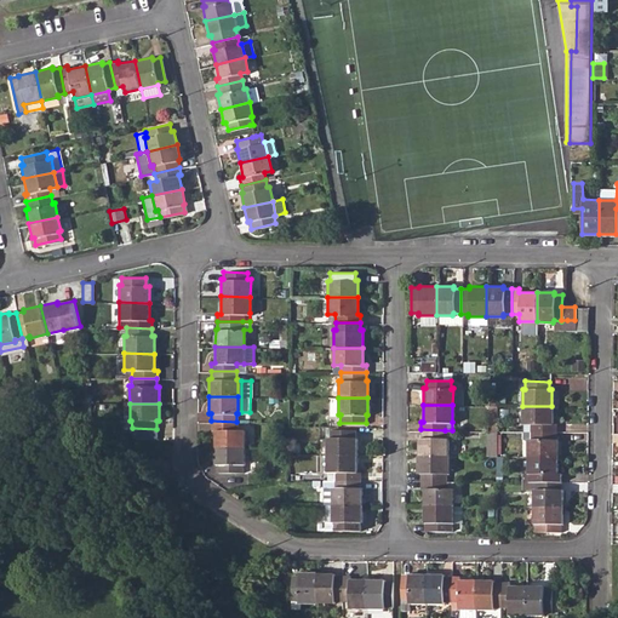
[(522,430),(555,430),(555,423),(551,423),(551,406),(522,406),(522,430)]
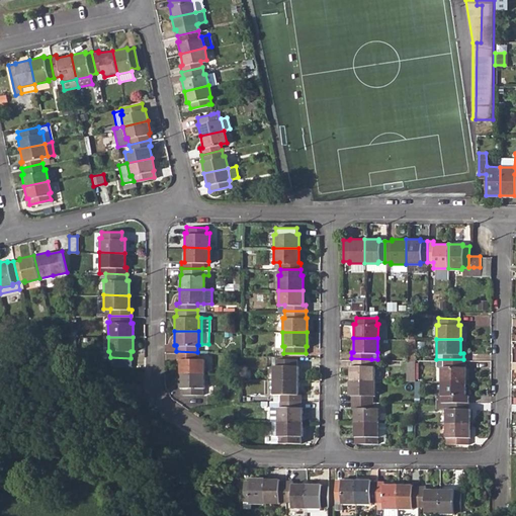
[(178,372),(203,372),(203,359),(197,358),(197,352),(176,351),(176,358),(179,359),(178,372)]
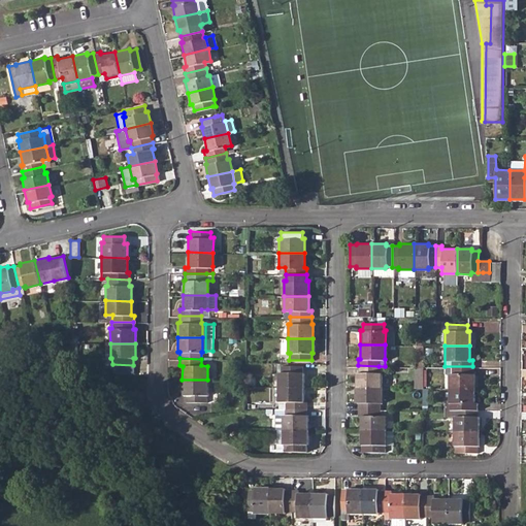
[(277,385),(303,386),(303,372),(301,372),(301,365),(280,365),(280,372),(277,372),(277,385)]
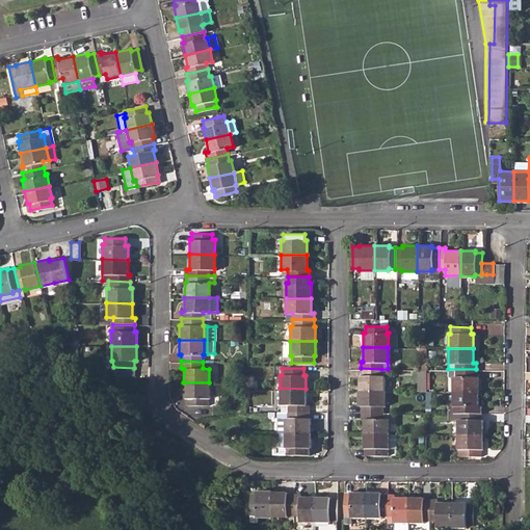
[(383,390),(383,375),(388,375),(388,369),(381,369),(361,368),(361,375),(359,375),(358,390),(383,390)]
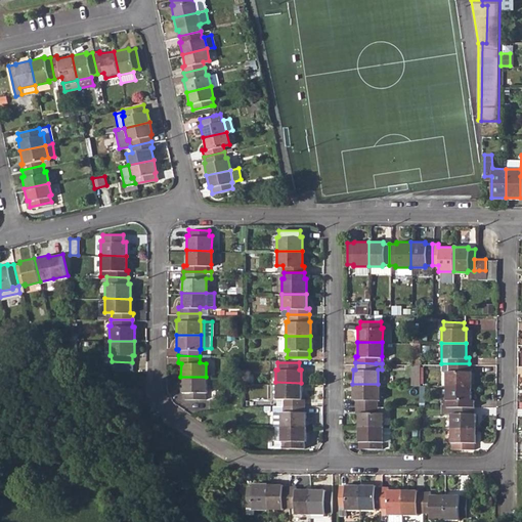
[(445,385),(470,385),(470,371),(469,371),(469,363),(441,363),(441,371),(445,371),(445,385)]
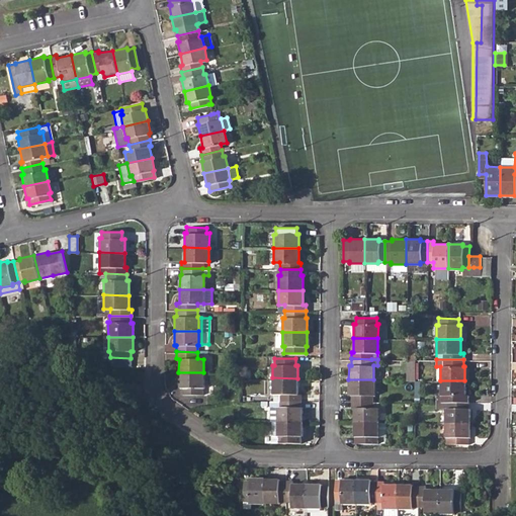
[(180,394),(201,394),(201,388),(203,388),(203,372),(178,372),(178,387),(180,387),(180,394)]
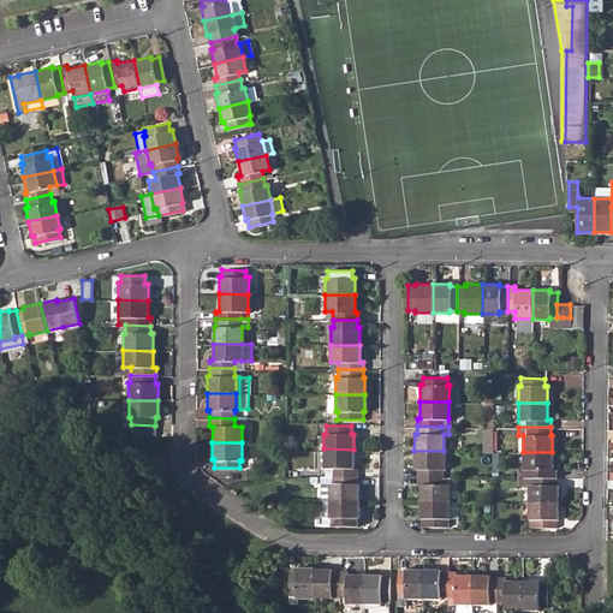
[(323,448),(323,476),(331,476),(356,476),(356,468),(353,468),(353,450),(323,448)]
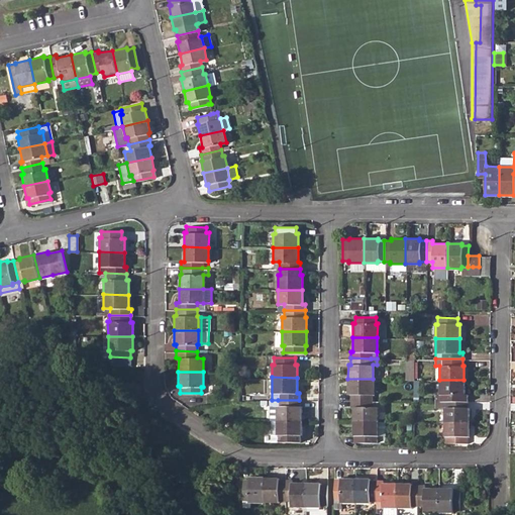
[(349,400),(371,401),(379,400),(379,394),(373,393),(373,379),(347,379),(347,393),(349,393),(349,400)]
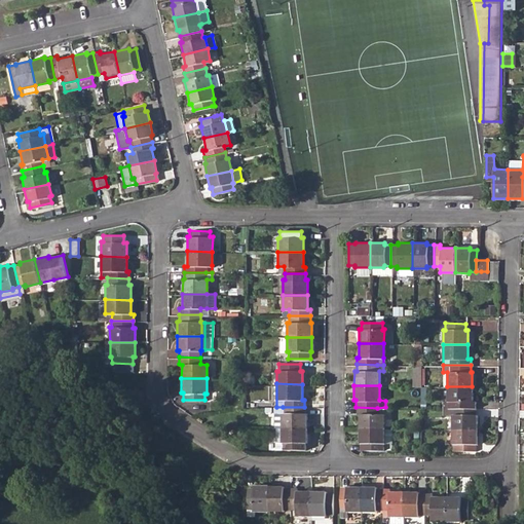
[(453,408),(475,408),(475,401),(472,401),(472,386),(447,386),(447,402),(442,401),(442,408),(453,408)]
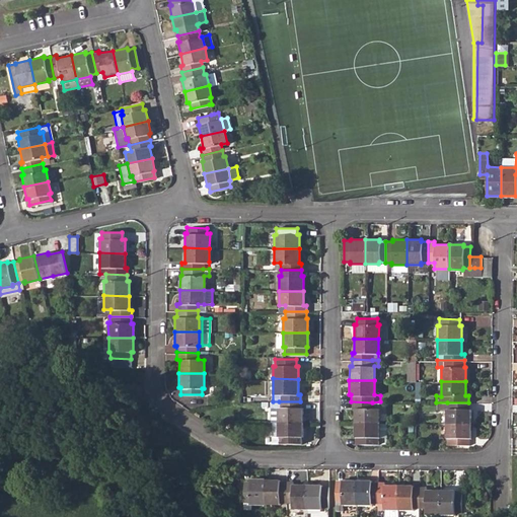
[(278,408),(278,422),(302,422),(302,408),(300,408),(300,401),(279,401),(279,408),(278,408)]
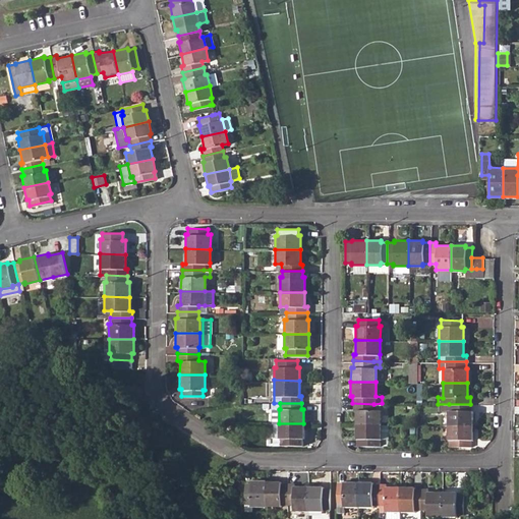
[(355,424),(380,424),(380,410),(373,410),(373,404),(352,403),(352,410),(355,410),(355,424)]
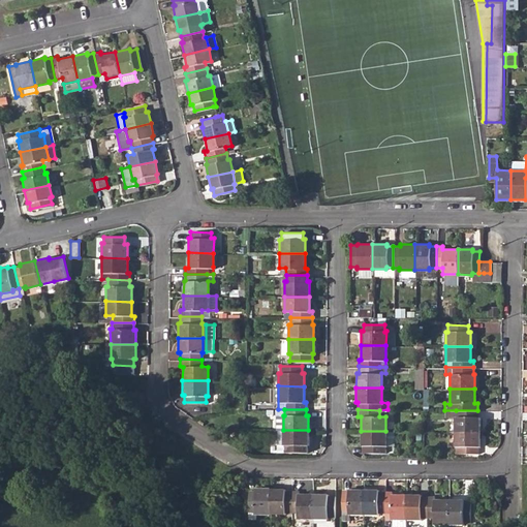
[(477,410),(456,410),(456,416),(454,416),(454,432),(479,432),(479,416),(477,416),(477,410)]
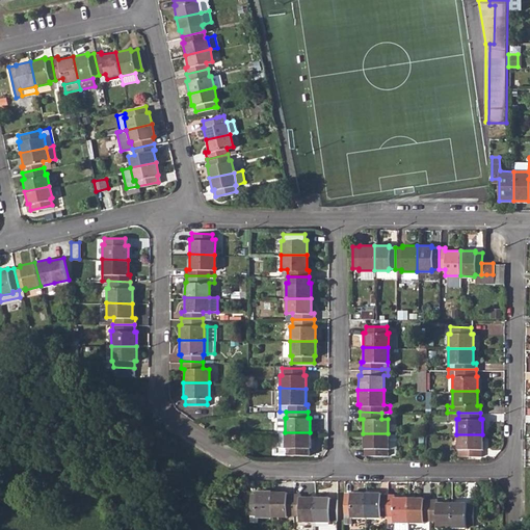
[(310,432),(285,432),(285,447),(279,447),(279,454),(308,454),(308,447),(310,447),(310,432)]
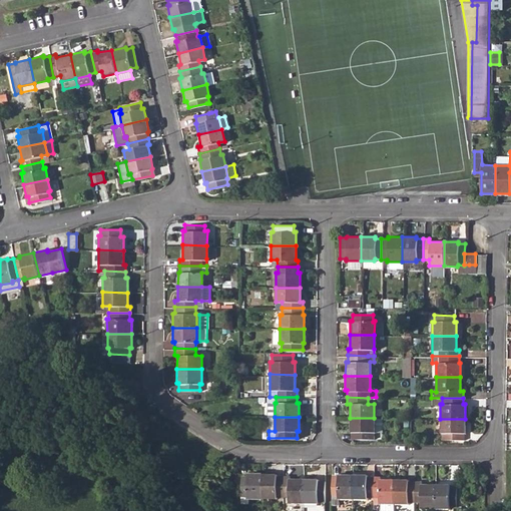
[(352,438),(373,438),(373,432),(374,432),(374,418),(350,418),(350,432),(352,432),(352,438)]
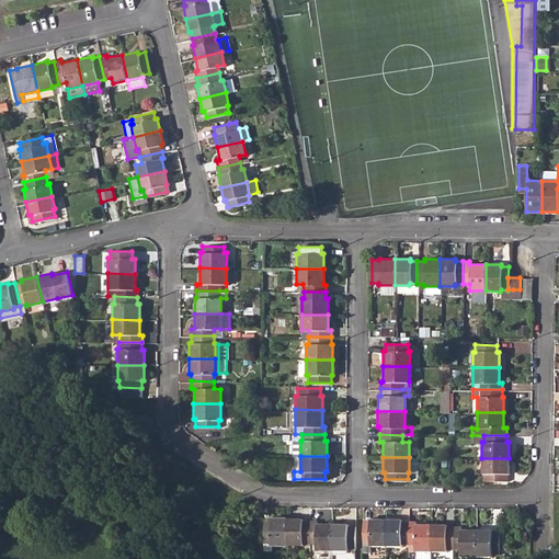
[(482,480),(506,481),(506,474),(508,474),(509,458),(481,458),(481,474),(483,474),(482,480)]
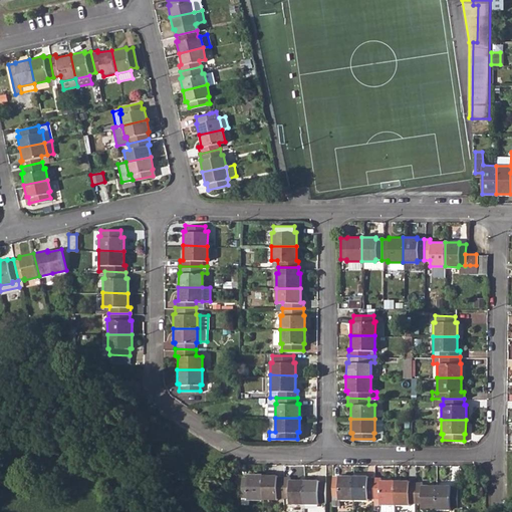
[(241,476),(241,504),(248,504),(248,499),(261,499),(261,474),(247,474),(247,476),(241,476)]
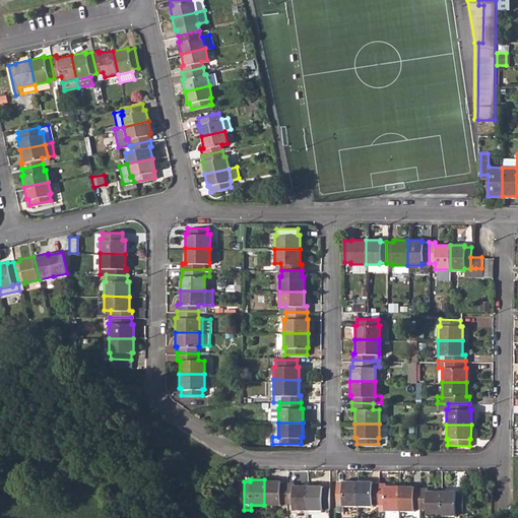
[(264,505),(279,505),(279,503),(284,504),(284,481),(279,481),(279,479),(264,479),(264,505)]
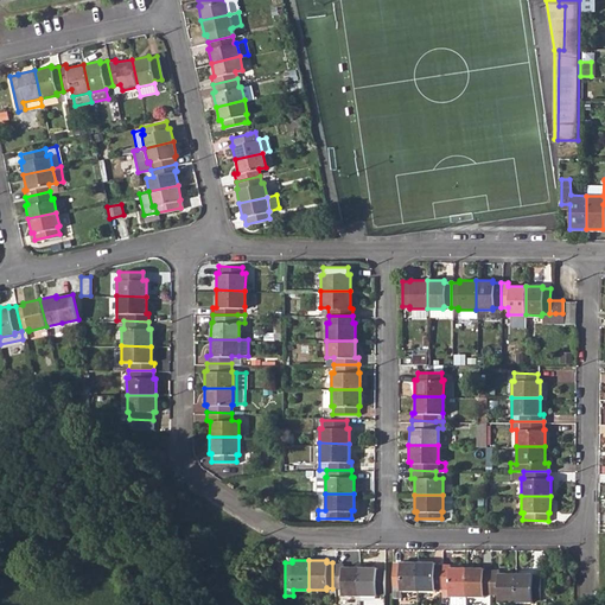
[(392,562),(392,597),(400,597),(400,590),(415,590),(415,561),(400,561),(400,562),(392,562)]
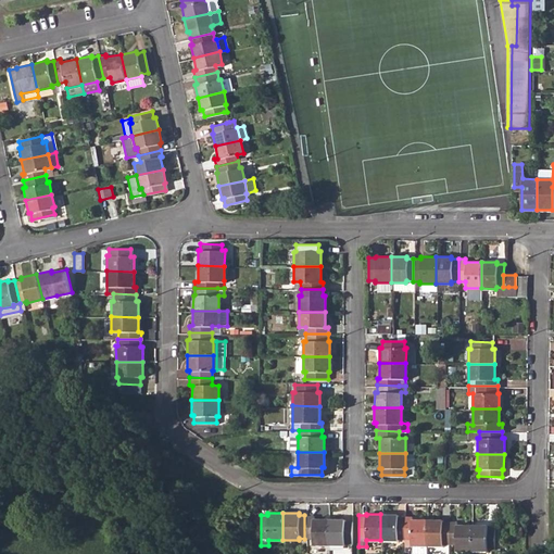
[(380,540),(397,541),(397,539),(404,539),(404,515),(397,515),(397,514),(380,514),(380,540)]
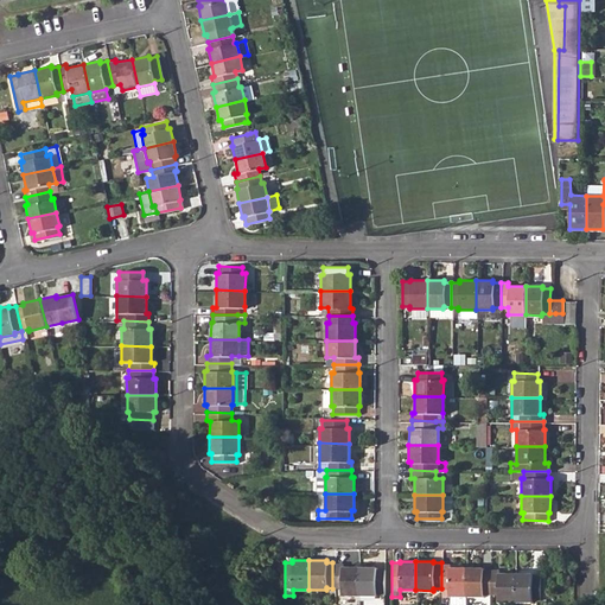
[(342,594),(358,594),(358,566),(342,566),(342,562),(332,562),(332,588),(342,588),(342,594)]
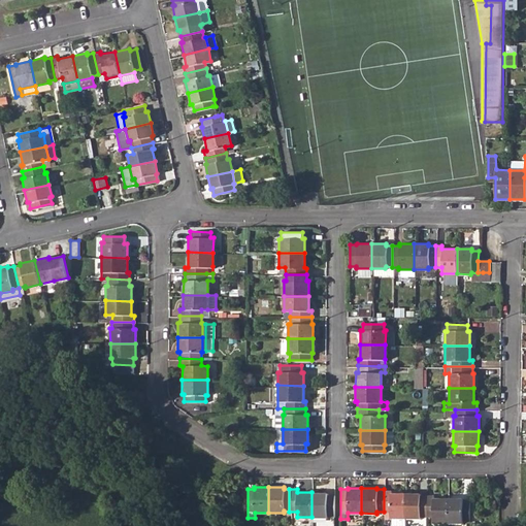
[(389,518),(404,518),(405,493),(390,493),(390,490),(384,489),(384,512),(389,512),(389,518)]
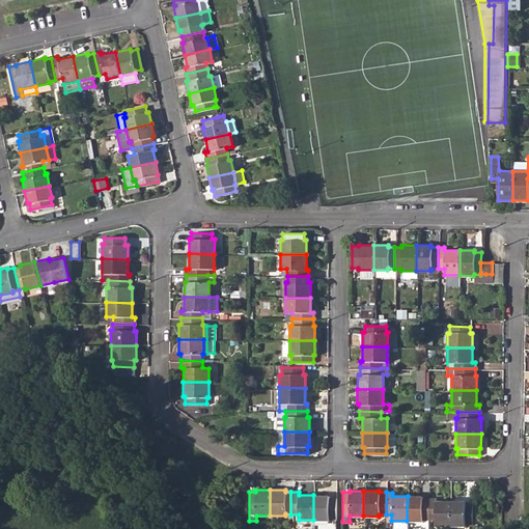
[(313,520),(328,521),(328,519),(334,519),(334,497),(328,497),(328,495),(313,495),(313,520)]
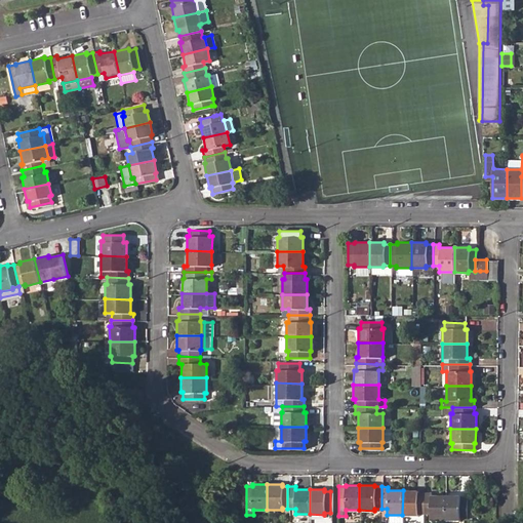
[(402,515),(416,516),(416,514),(424,514),(424,492),(416,492),(416,490),(403,490),(402,515)]
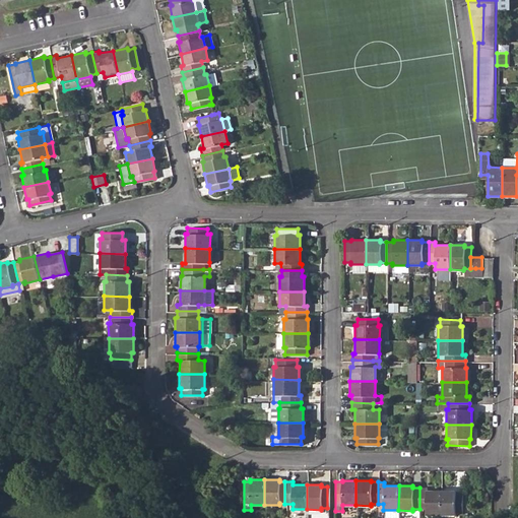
[(426,509),(426,515),(440,515),(441,491),(426,490),(426,488),(419,488),(419,509),(426,509)]
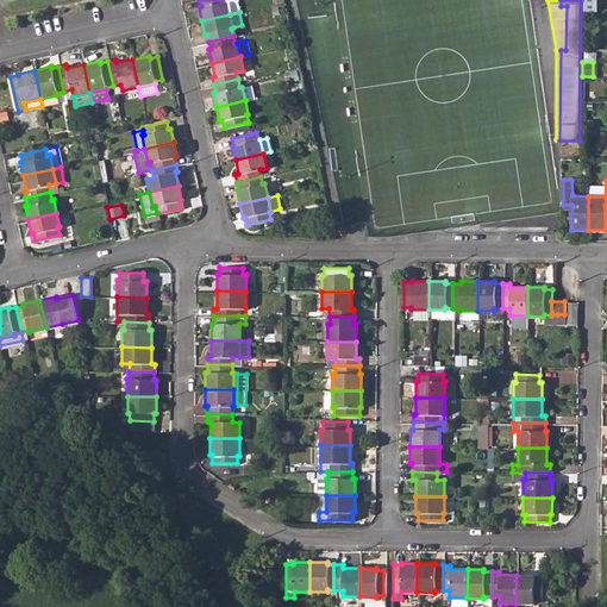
[(517,575),(515,604),(533,604),(533,602),(540,602),(540,577),(533,576),(533,575),(517,575)]
